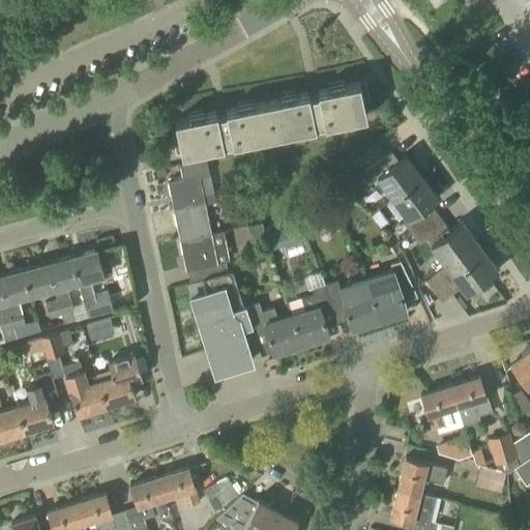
[(267,101),(274,135),(365,115),(358,82),(318,90),(318,93),(308,95),(307,92),(267,101)]
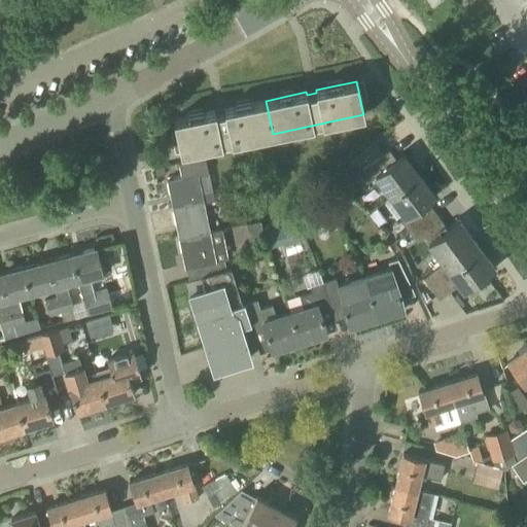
[(175,153),(273,134),(266,101),(224,109),(225,112),(216,114),(215,111),(174,119),(177,134),(171,135),(175,153)]
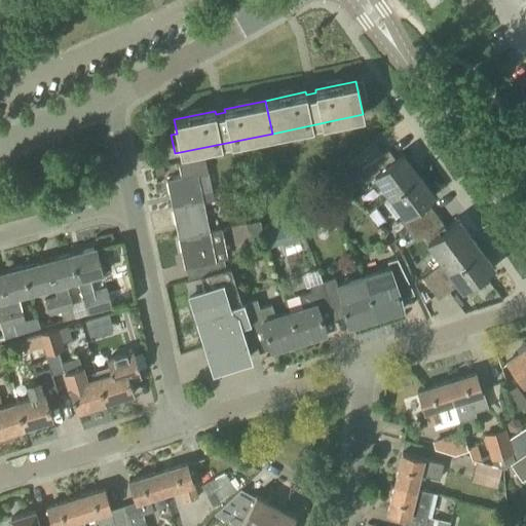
[(389,195),(417,176),(402,154),(395,159),(388,149),(344,180),(352,191),(374,176),(389,195)]
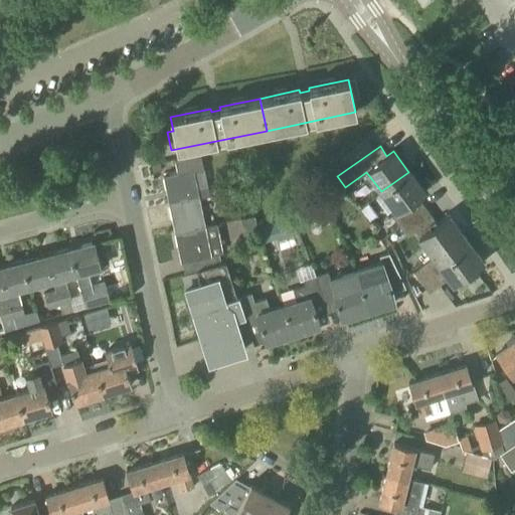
[(198,198),(192,171),(203,169),(200,154),(174,159),(177,173),(162,176),(166,193),(170,192),(172,203),(168,204),(168,205),(198,198)]
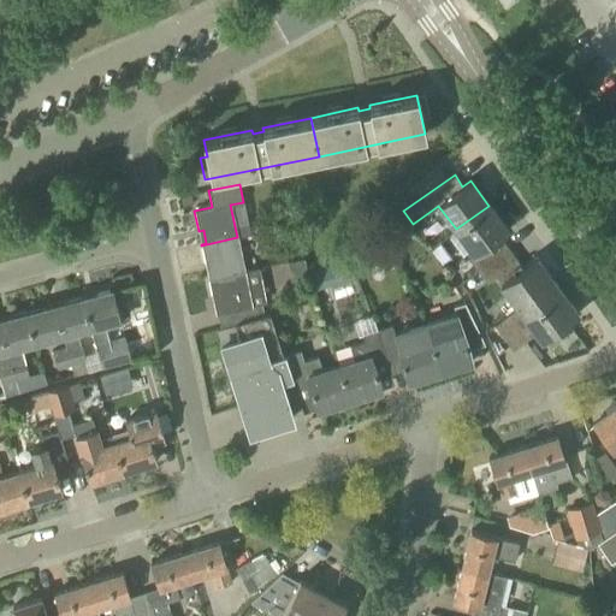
[(182,207),(194,205),(191,194),(179,196),(182,207)]
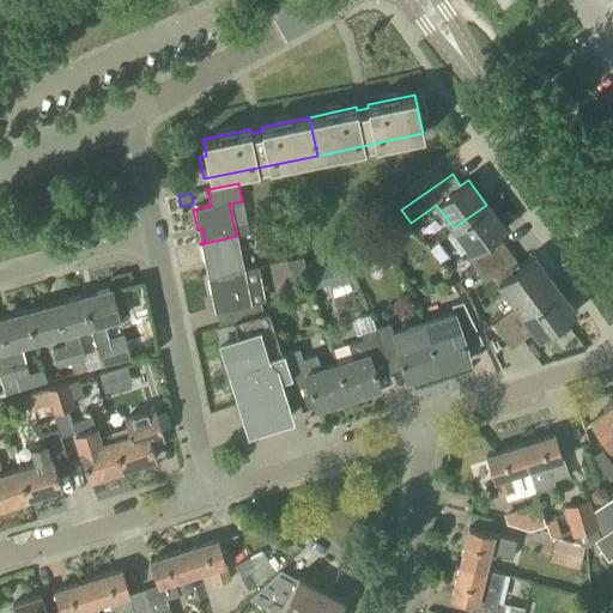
[(475,268),(501,250),(503,255),(508,252),(497,236),(505,230),(486,205),(454,228),(472,253),(466,256),(475,268)]
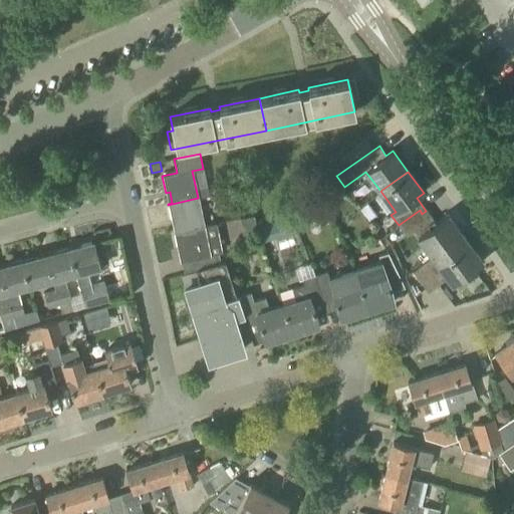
[(321,197),(334,189),(325,174),(312,182),(321,197)]
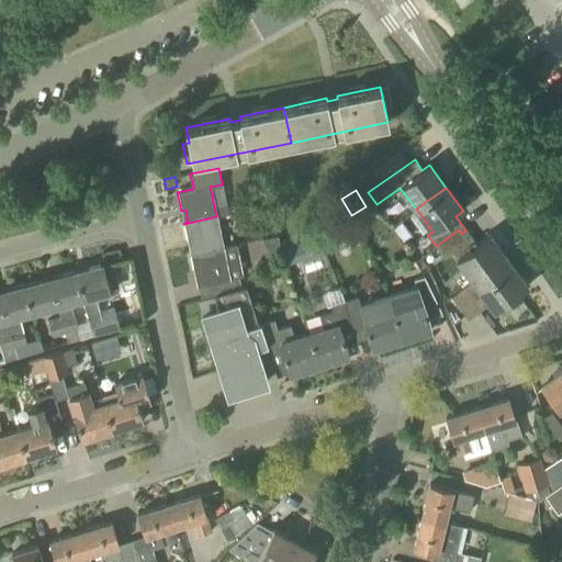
[(319,233),(347,223),(341,208),(314,217),(319,233)]
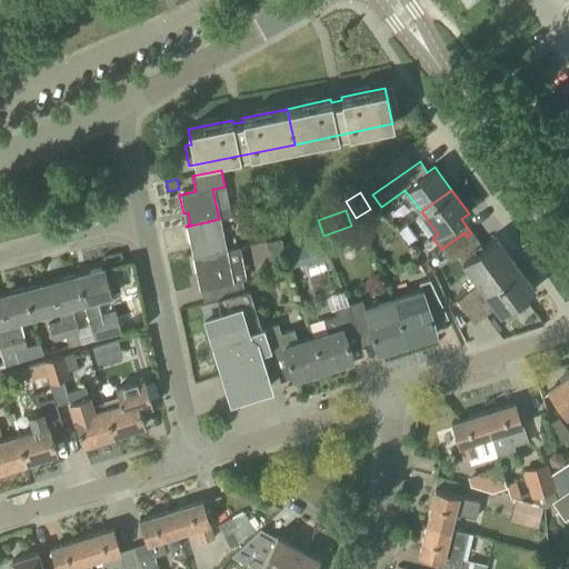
[(192,259),(226,251),(220,225),(231,222),(230,217),(219,219),(186,227),(190,245),(193,245),(197,256),(192,257),(192,259)]
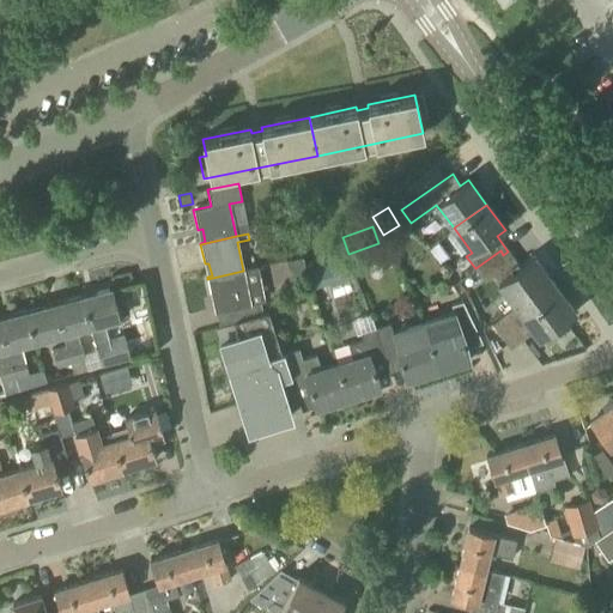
[(498,284),(516,307),(521,314),(530,305),(529,304),(534,301),(532,299),(553,284),(533,256),(519,266),(508,252),(503,255),(501,250),(475,268),(485,281),(493,274),(499,283),(498,284)]
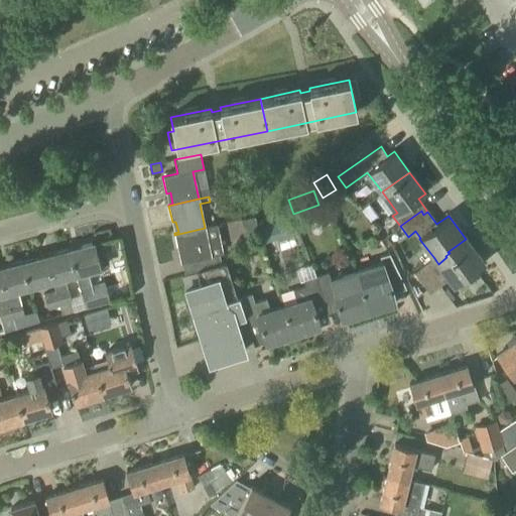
[(245,239),(257,228),(255,217),(241,220),(245,239)]
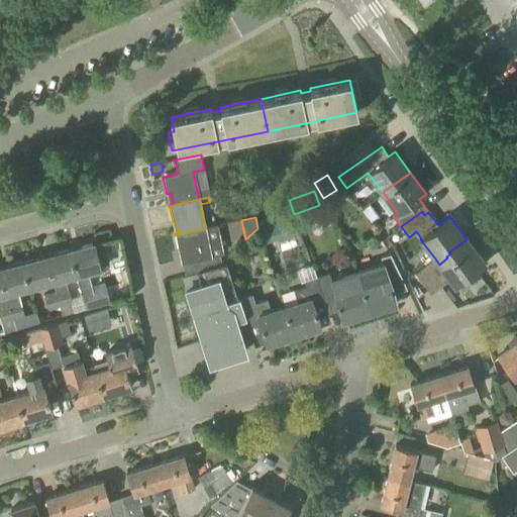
[(205,228),(175,235),(178,251),(182,250),(185,263),(181,263),(181,264),(211,257),(205,228)]
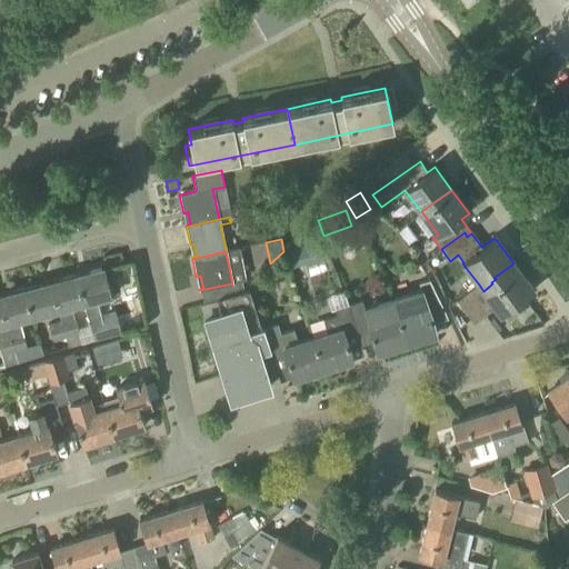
[(525,297),(533,291),(513,263),(493,278),(496,279),(491,282),(492,283),(483,291),(479,285),(457,301),(473,325),(496,308),(501,315),(525,297)]
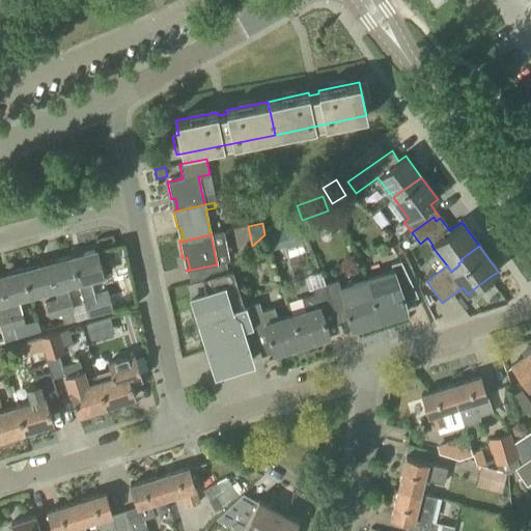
[(79,283),(82,298),(88,317),(113,311),(108,290),(94,295),(90,280),(103,277),(95,250),(72,256),(79,283)]
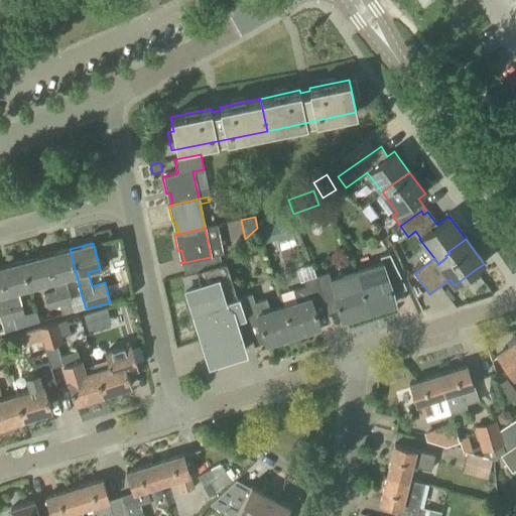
[(65,278),(77,275),(70,249),(46,255),(53,281),(55,290),(59,306),(61,314),(74,311),(65,278)]
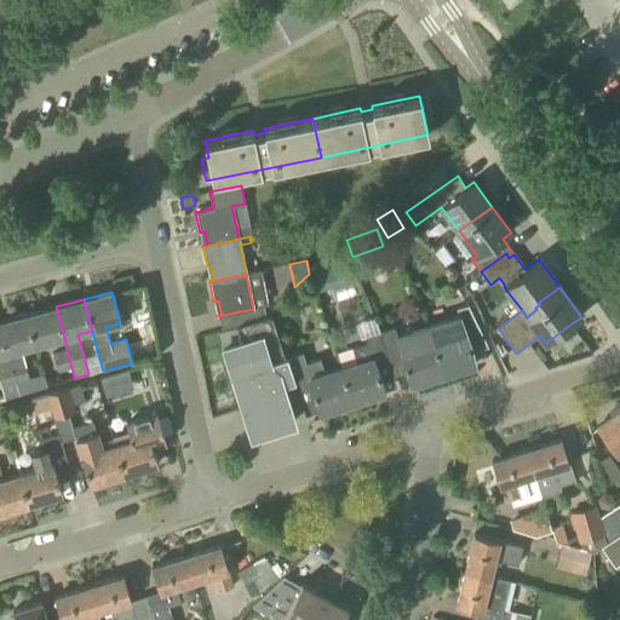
[(426,325),(442,374),(475,365),(463,328),(477,325),(468,304),(457,308),(459,315),(426,325)]
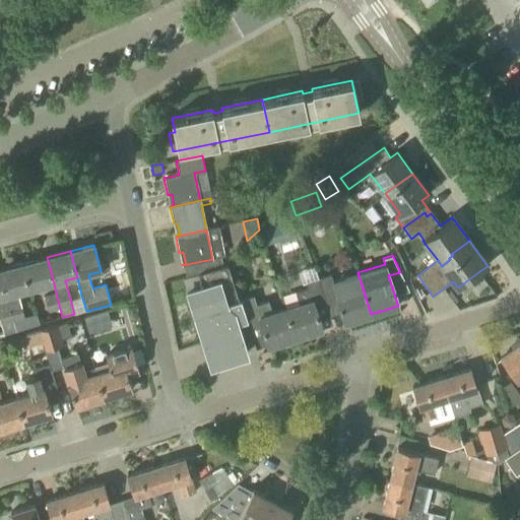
[(29,289),(54,283),(47,257),(23,263),(29,289)]
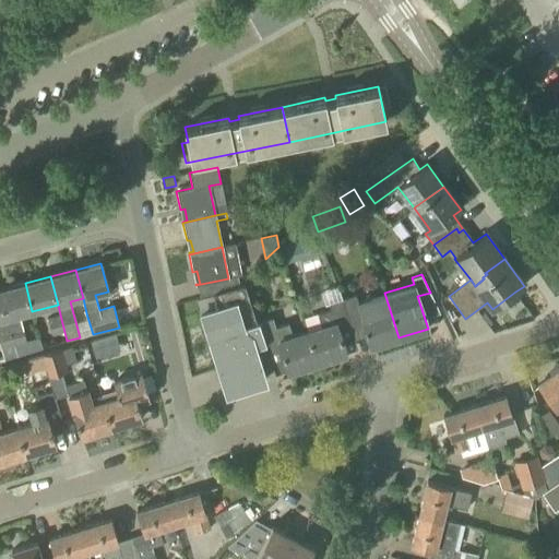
[(20,314),(32,311),(25,283),(0,289),(0,293),(18,356),(30,353),(20,314)]
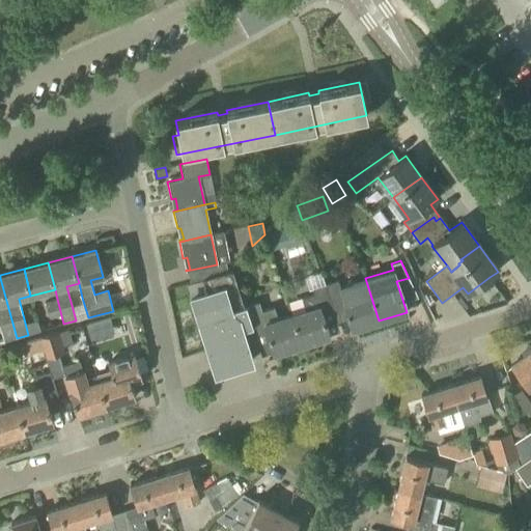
[(205,294),(191,298),(198,323),(232,312),(231,311),(243,307),(244,307),(231,270),(201,279),(205,294)]
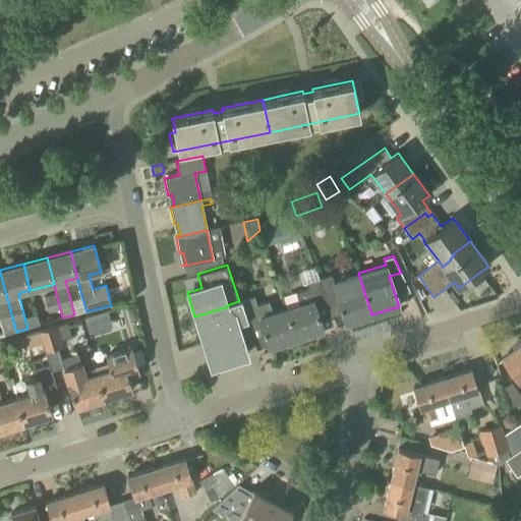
[(4,336),(16,332),(0,273),(0,319),(3,332),(0,332),(0,338),(4,337),(4,336)]
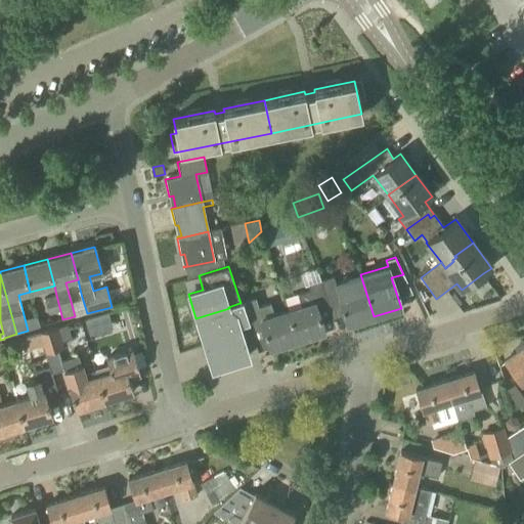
[(347,324),(374,316),(360,274),(336,281),(335,276),(320,280),(326,300),(329,308),(341,304),(347,324)]
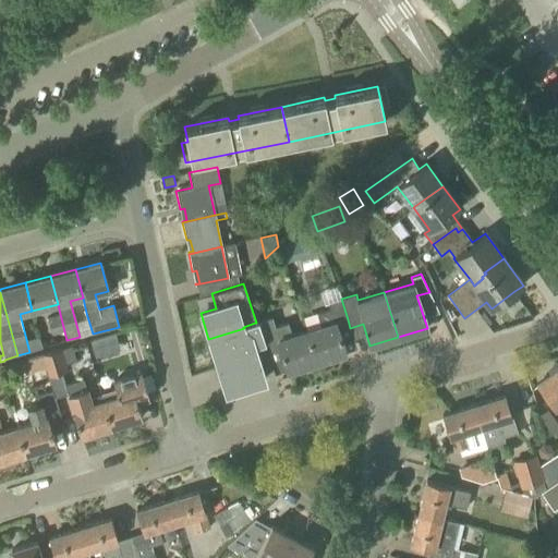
[(336,323),(348,319),(341,299),(328,303),(330,310),(317,314),(320,326),(306,330),(316,363),(344,354),(336,323)]
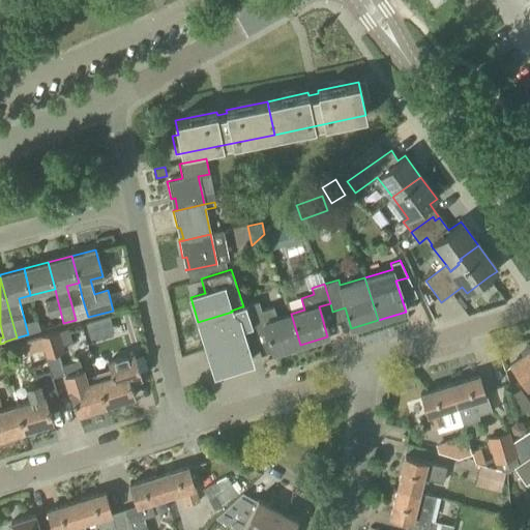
[(50,318),(61,315),(57,298),(46,301),(50,318)]
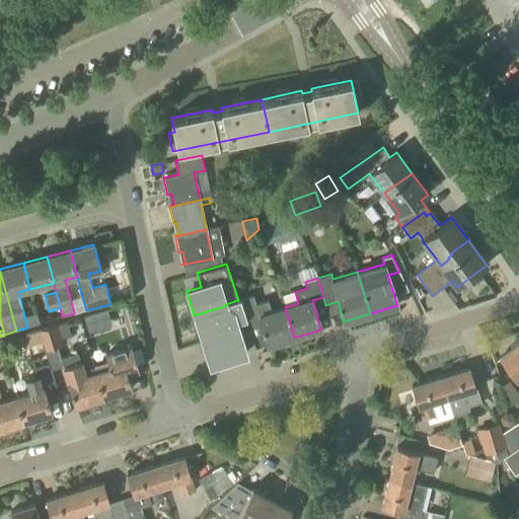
[(294,338),(285,307),(272,311),(268,300),(255,303),(253,295),(238,300),(237,300),(246,318),(246,320),(258,316),(268,346),(294,338)]
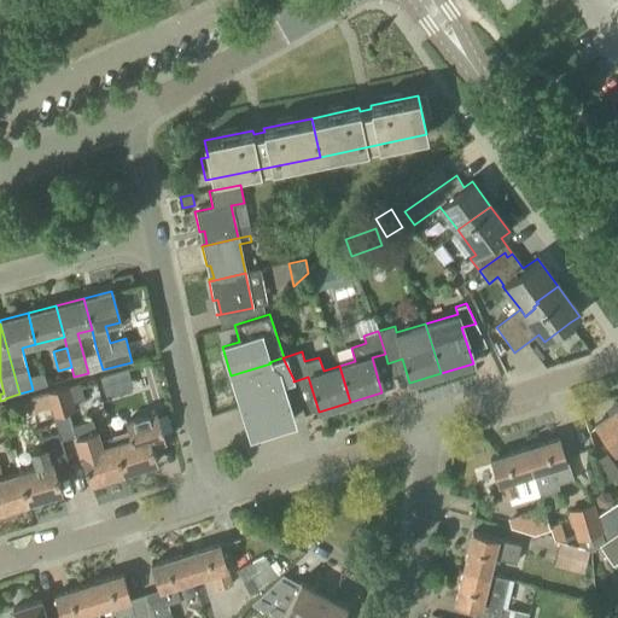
[(283,383),(293,379),(283,357),(269,362),(270,363),(231,375),(250,433),(293,420),(283,383)]
